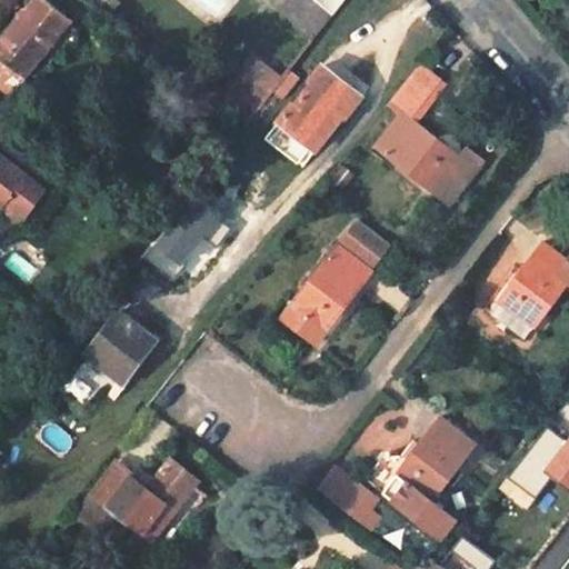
[(48,0),(30,0),(0,39),(0,82),(12,92),(71,19),(48,0)]
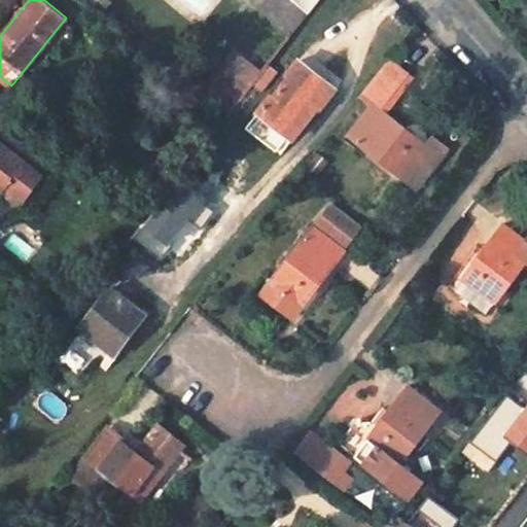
[(307,16),(319,0),(293,0),(290,4),(295,8),(307,16)]
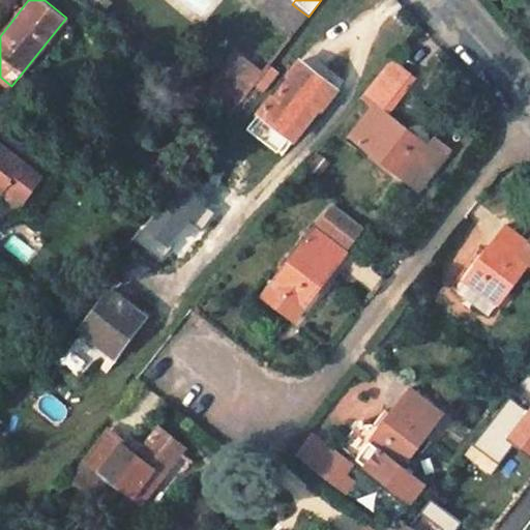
[(308,17),(297,8),(285,25),(296,33),(308,17)]
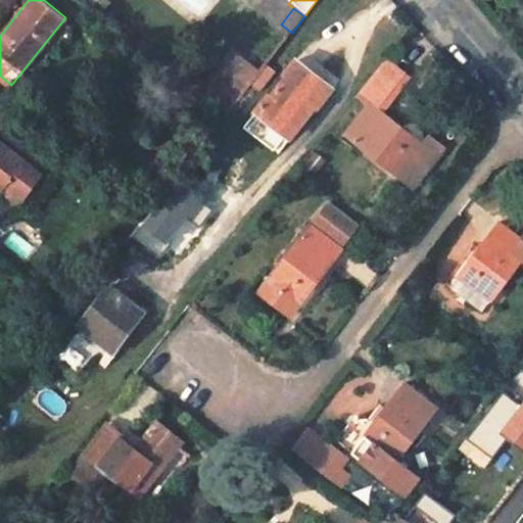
[(200,95),(227,115),(237,103),(255,80),(257,76),(230,55),(200,95)]
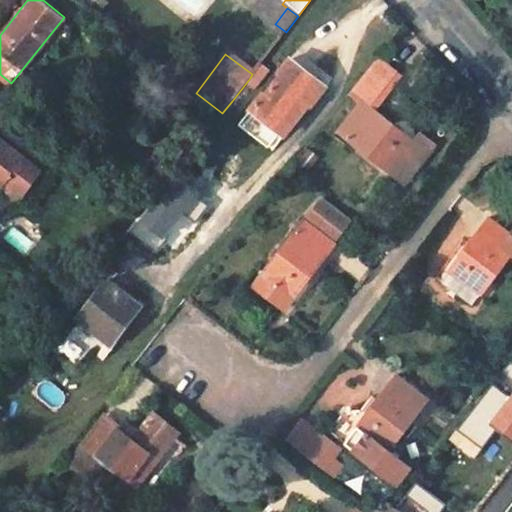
[(416,141),(375,109),(403,74),(379,55),(352,90),(363,99),(338,130),(391,172),(416,141)]
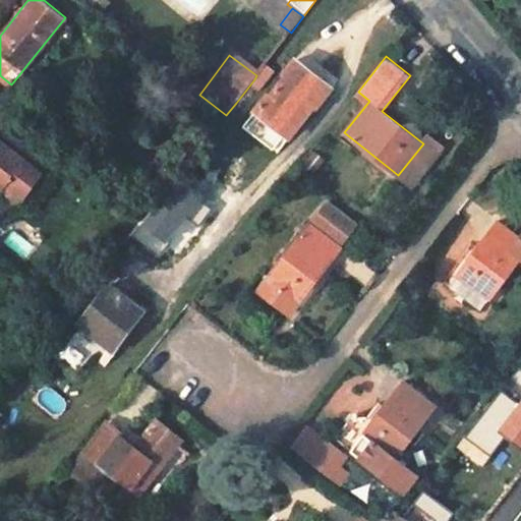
[(277,70),(268,62),(254,79),(264,88),(277,70)]
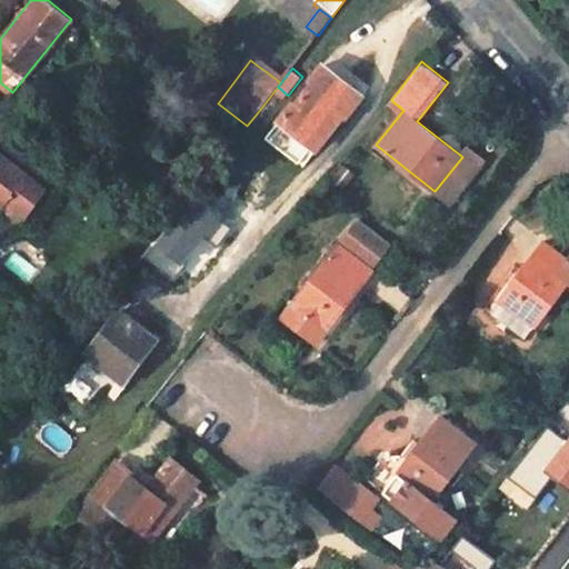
[(361,100),(321,69),(277,127),(317,157),(361,100)]
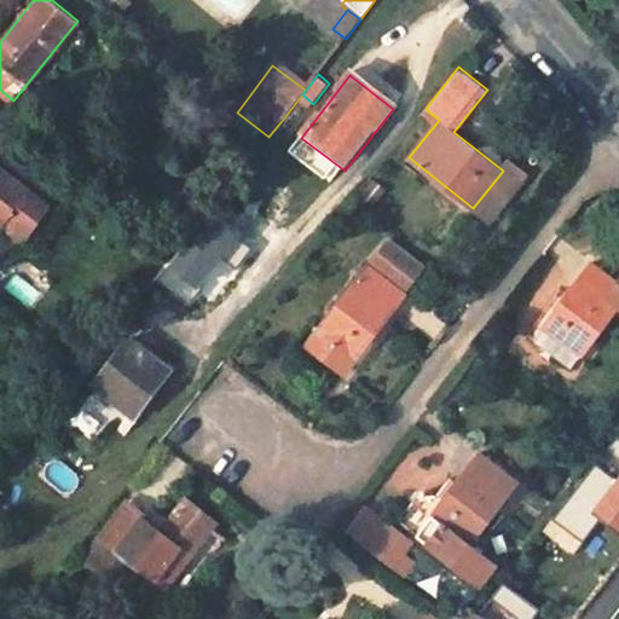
[(337,166),(301,138),(290,151),(327,180),(337,166)]
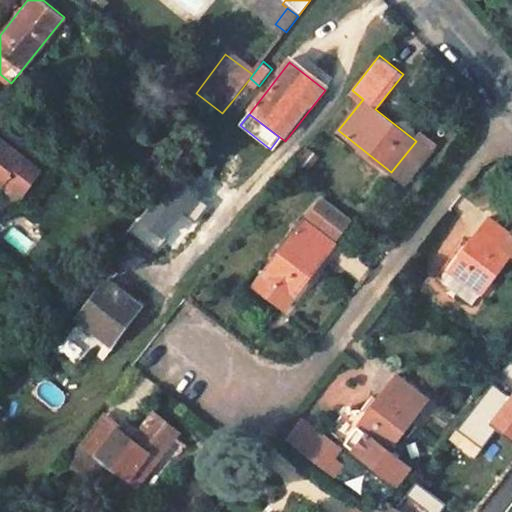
[(423,132),(416,141),(391,172),(405,183),(437,143),(423,132)]
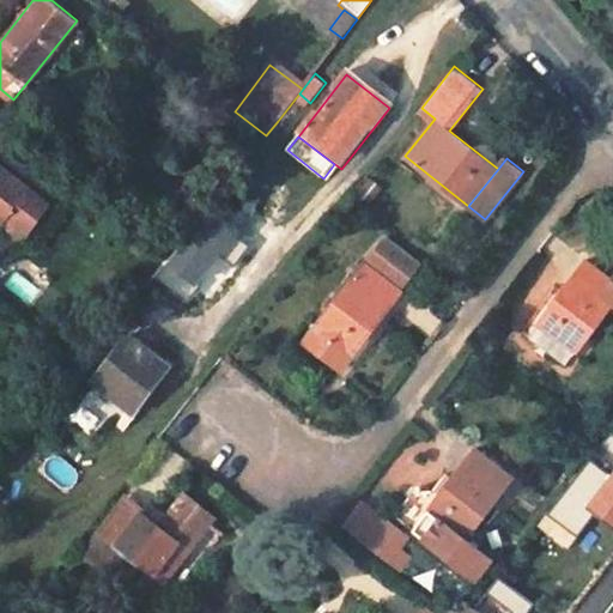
[(50,205),(0,164),(0,222),(23,240),(50,205)]
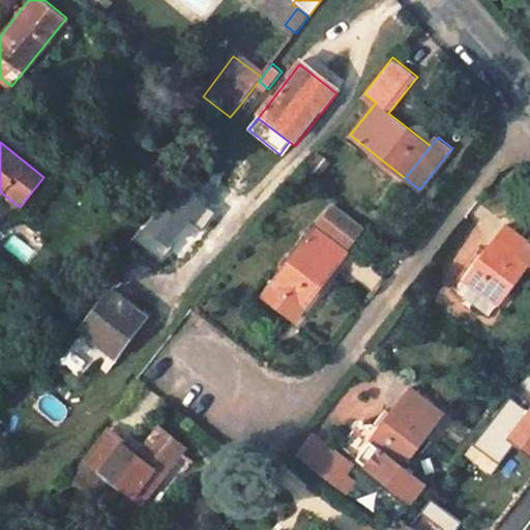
[(194,172),(151,228),(169,241),(212,186),(194,172)]
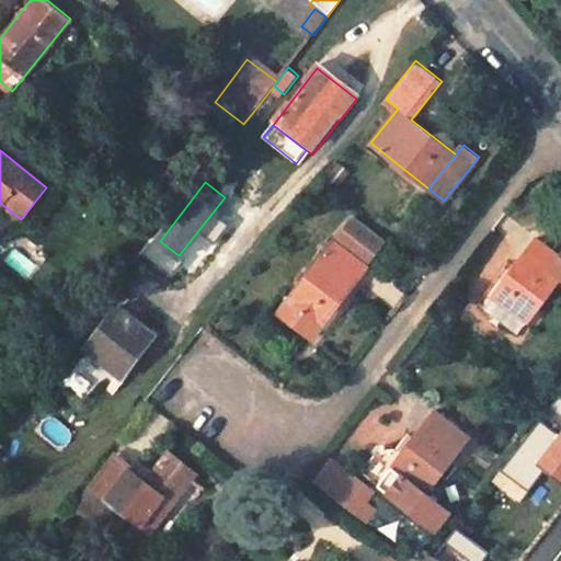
[(312,336),(367,266),(386,242),(353,216),(278,310),(312,336)]
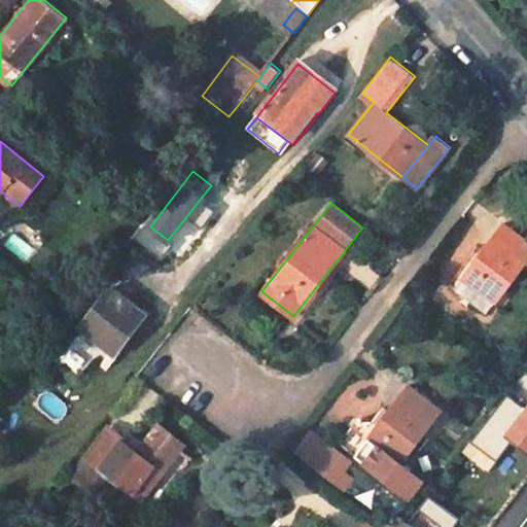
[(461,278),(494,303),(526,259),(526,236),(524,240),(502,222),(461,278)]
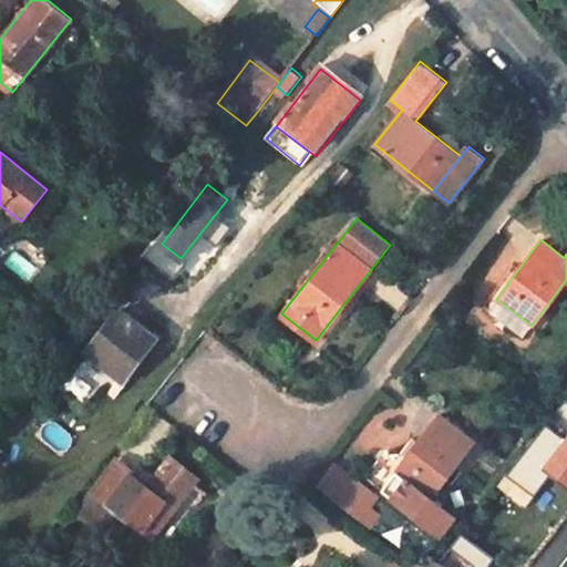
[(122,308),(89,351),(121,375),(154,333),(122,308)]
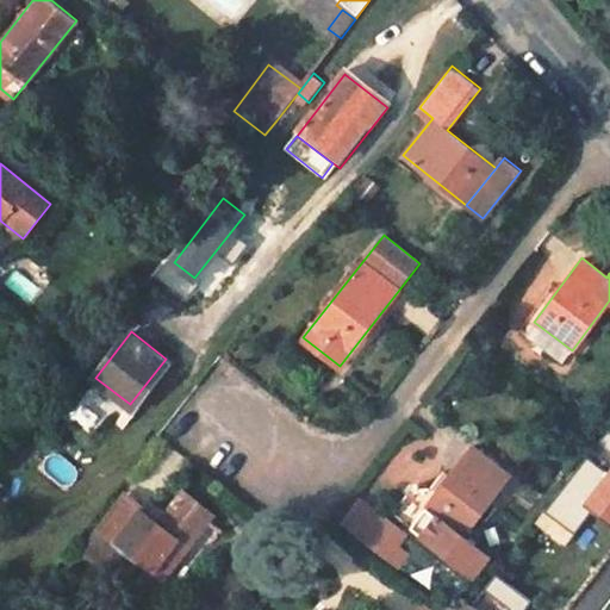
[(166,359),(130,404),(141,414),(176,367),(166,359)]
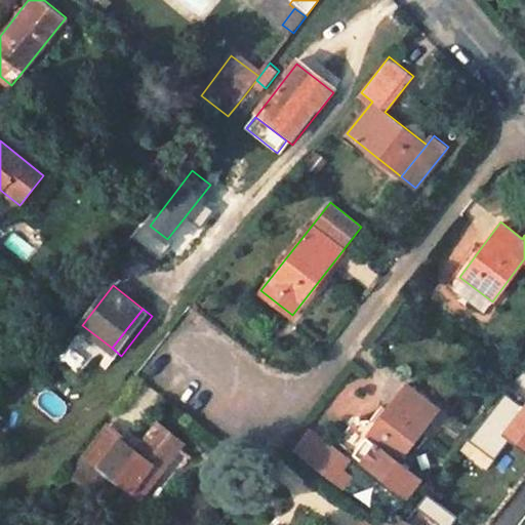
[(399,461),(441,409),(408,385),(354,454),(408,495),(421,479),(399,461)]
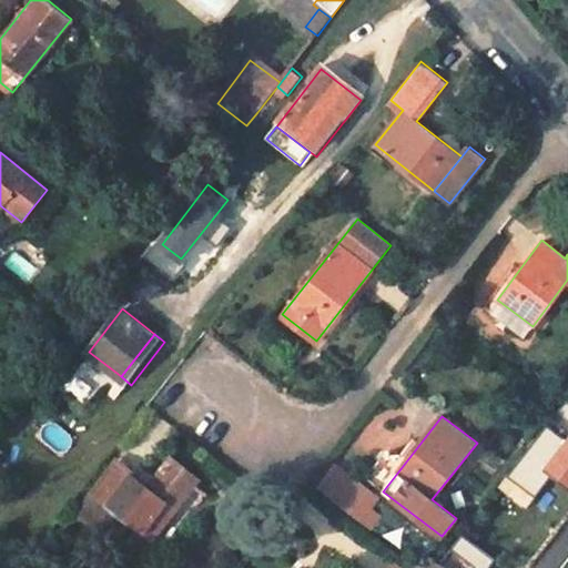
[(201,485),(171,462),(152,486),(123,464),(82,515),(99,527),(112,510),(123,519),(155,544),(201,485)]
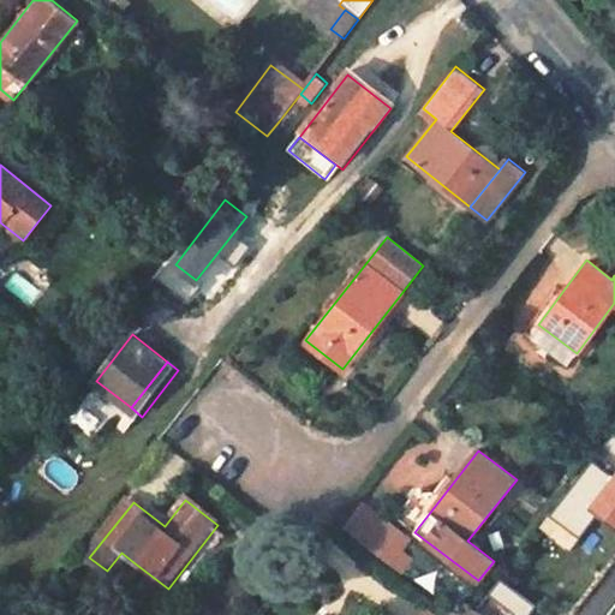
[(358,541),(376,518),(360,506),(342,529),(358,541)]
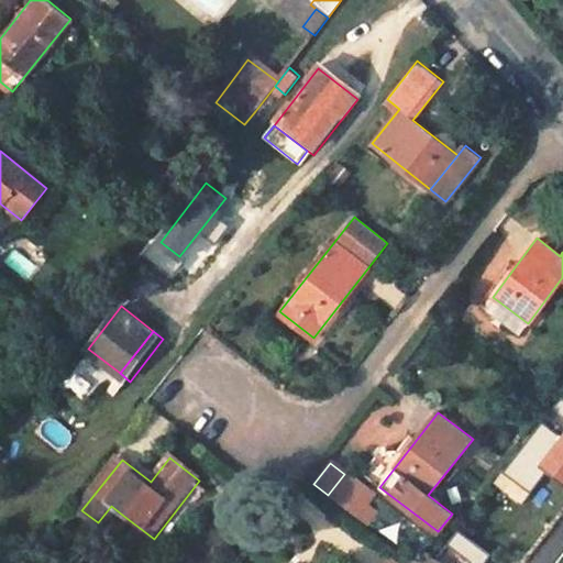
[(362,504),(371,494),(344,474),(328,495),(365,525),(374,514),(362,504)]
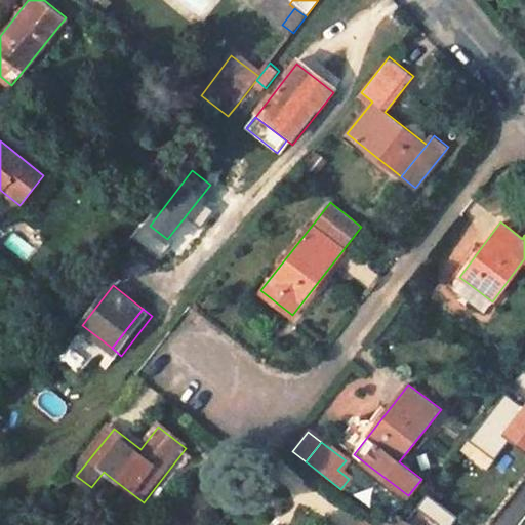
[(102,495),(114,480),(104,472),(91,487),(102,495)]
